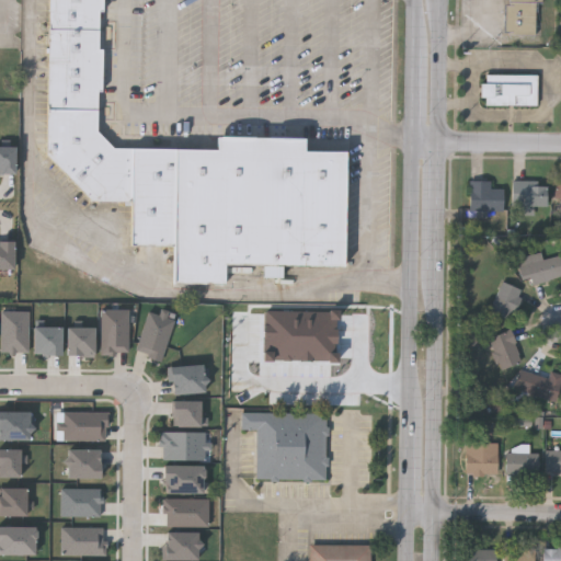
[(132,202),(93,202),(48,153),(50,0),(102,0),(101,135),(114,148),(133,148),(132,202)]
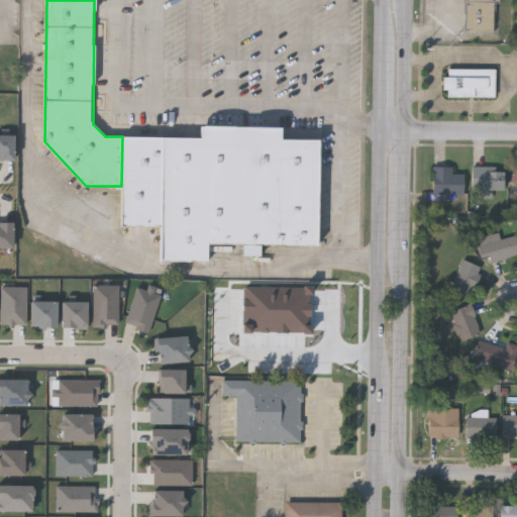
[(466,0),(500,0),(500,3),(494,3),(493,37),(466,37),(466,0)]
